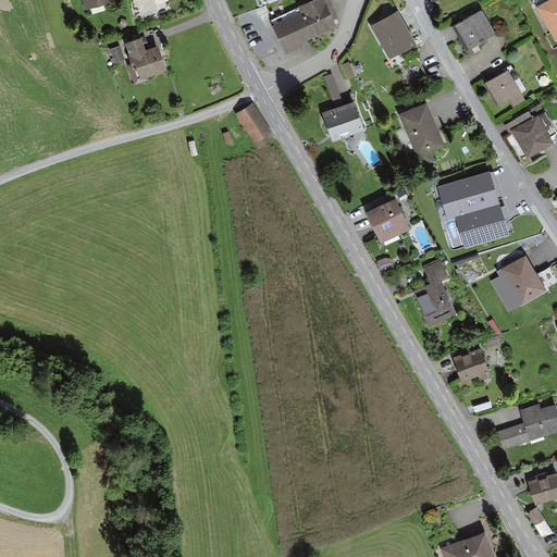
[(299,0),(305,12),(272,25),(284,53),(301,47),(297,38),(334,23),(324,0),(299,0)]
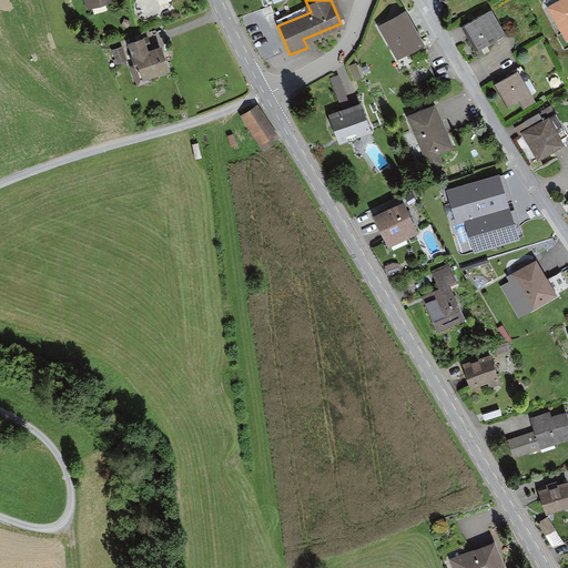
[(567,0),(561,0),(548,8),(566,39),(567,38),(567,0)]
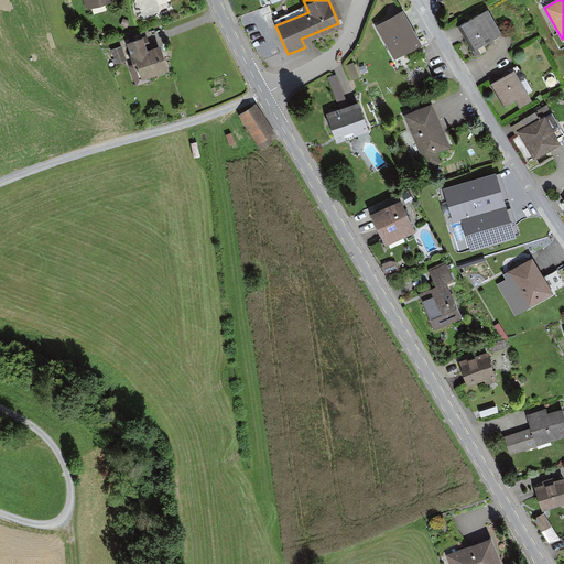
[(489,8),(457,25),(470,50),(502,32),(489,8)]
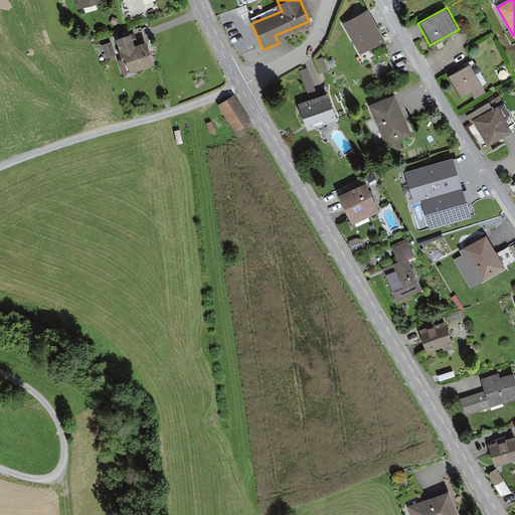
[(366,11),(346,22),(363,52),(383,40),(366,11)]
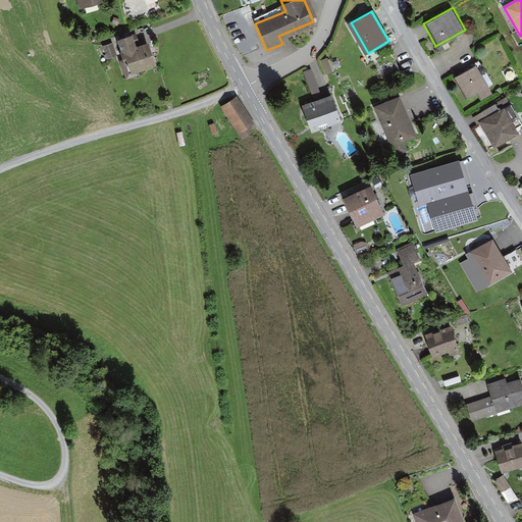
[(133,29),(115,35),(129,73),(159,63),(149,36),(137,41),(133,29)]
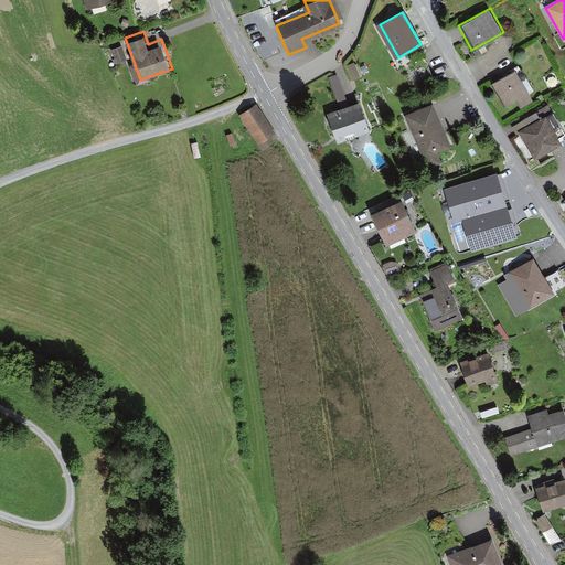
[(120,44),(112,48),(116,60),(126,56),(120,44)]
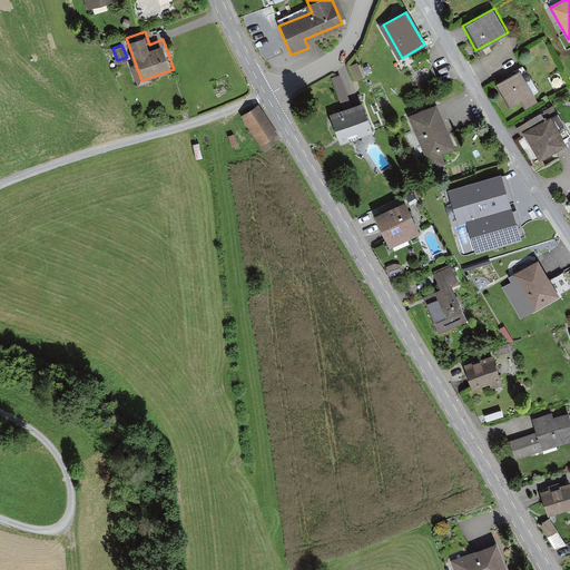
[(356,78),(364,76),(361,62),(353,65),(356,78)]
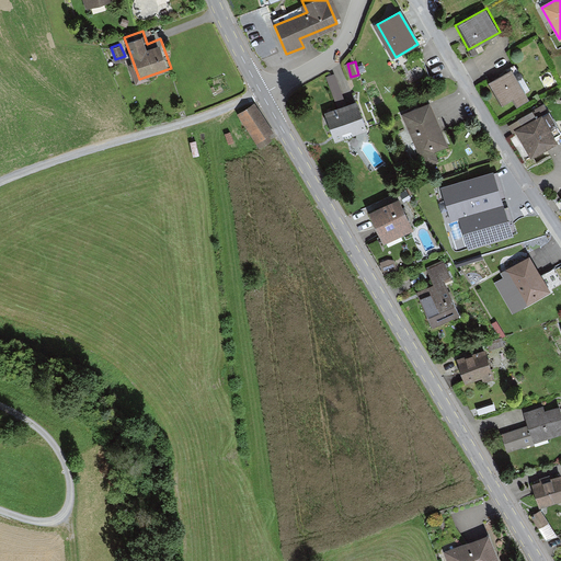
[(511,67),(487,81),(501,105),(513,99),(515,104),(528,96),(511,67)]
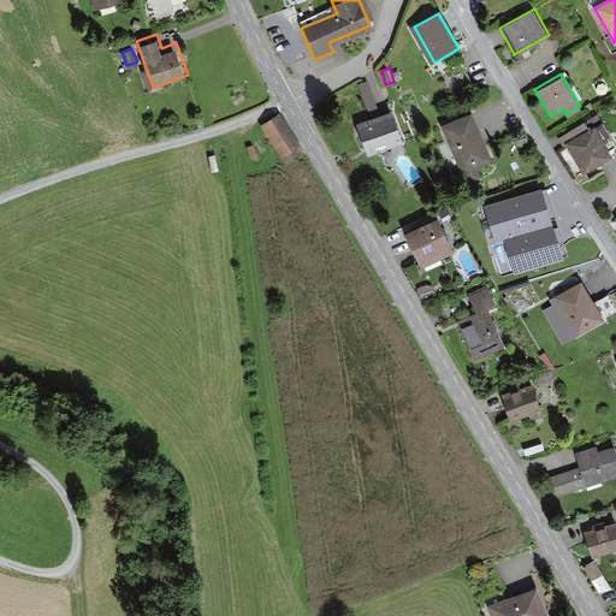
[(392,108),(357,122),(368,154),(404,141),(392,108)]
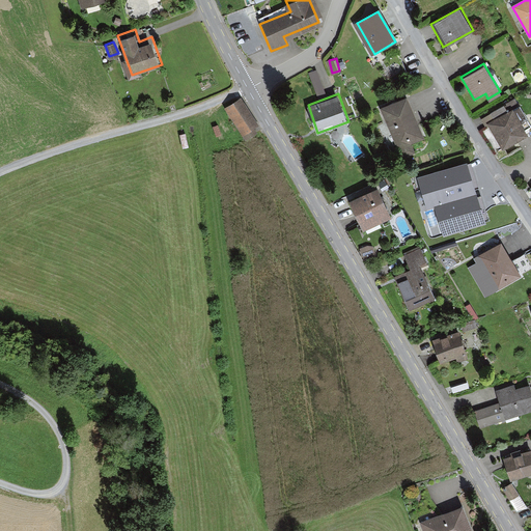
[(404,95),(374,109),(396,155),(413,146),(409,137),(421,132),(404,95)]
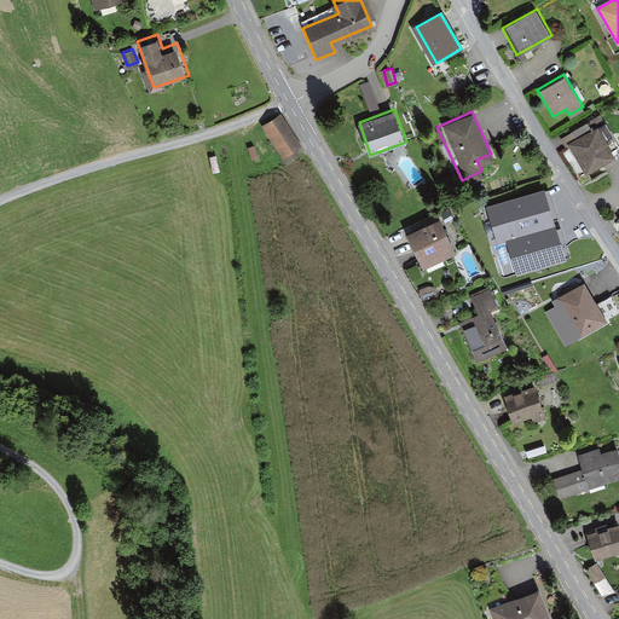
[(277,119),(260,129),(283,162),(300,151),(277,119)]
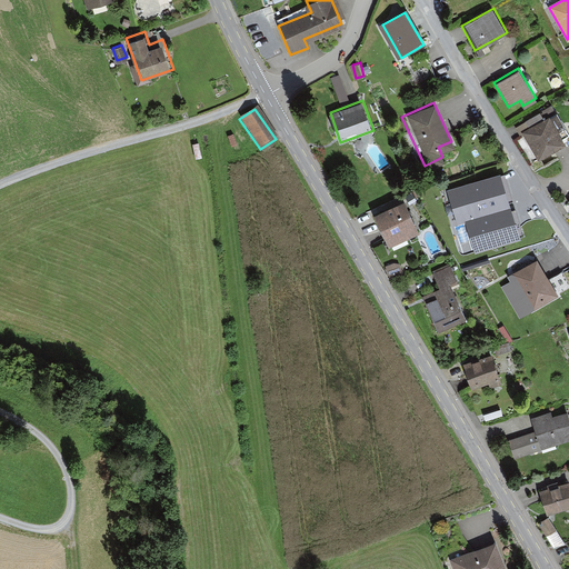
[(550,116),(522,131),(539,159),(566,143),(550,116)]
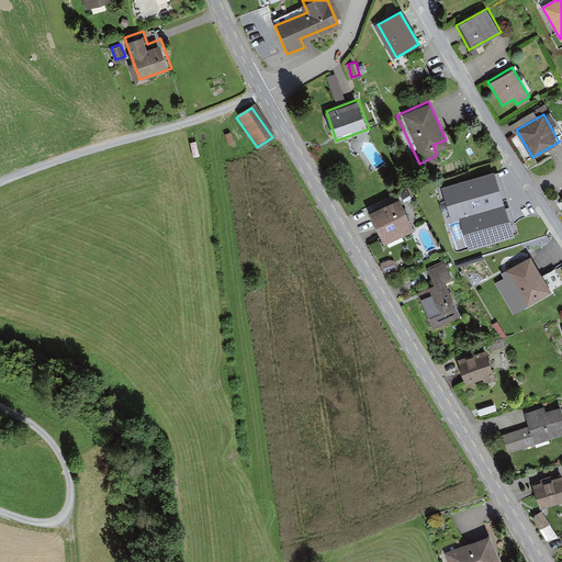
[(507,198),(498,169),(441,187),(452,221),(460,218),(470,250),(519,235),(509,205),(506,206),(504,199),(507,198)]
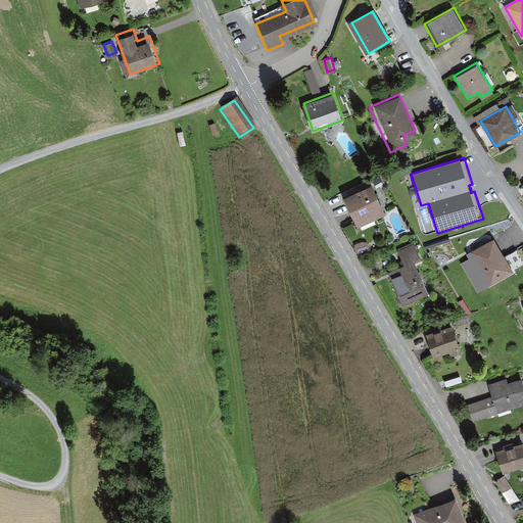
[(369,187),(344,199),(357,224),(382,211),(369,187)]
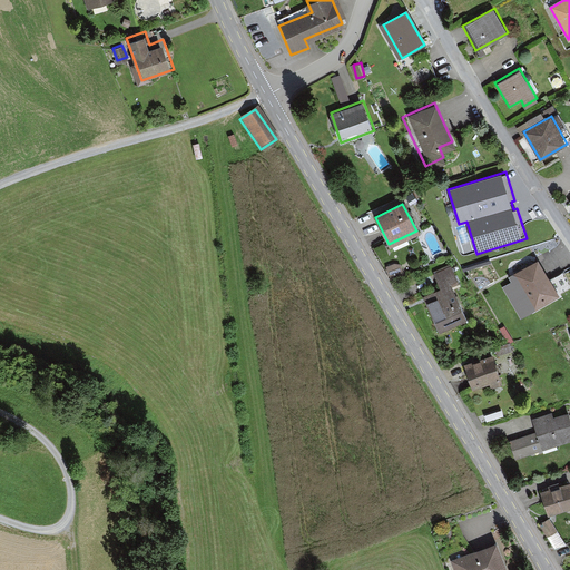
[(538,257),(513,273),(534,308),(560,294),(538,257)]
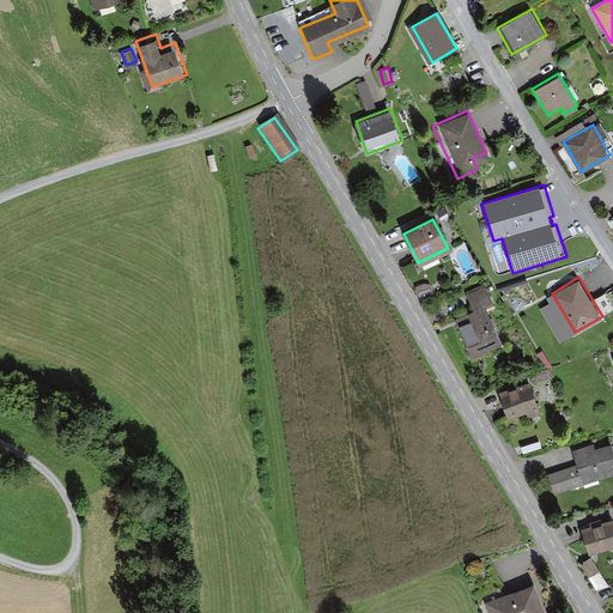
[(480,314),(457,325),(472,353),(503,339),(489,310),(496,307),(486,287),(471,295),(480,314)]
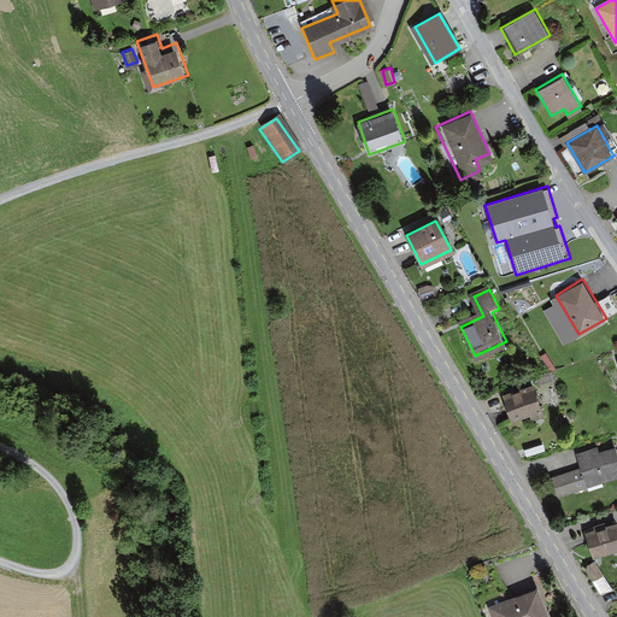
[(532,389),(501,404),(511,423),(541,410),(532,389)]
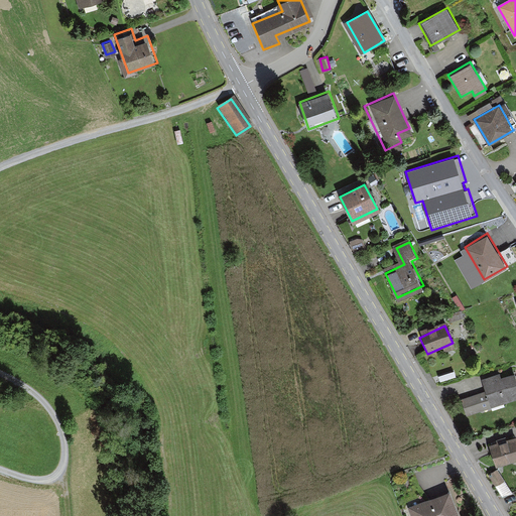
[(487,391),(460,401),(465,417),(515,398),(515,373),(514,367),(483,378),(487,391)]
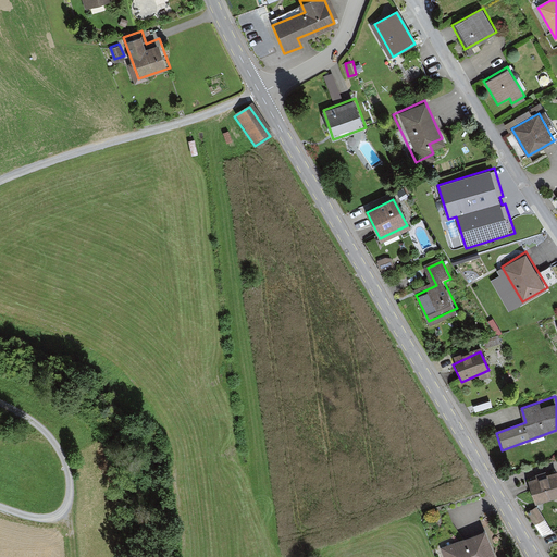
[(556,470),(529,483),(539,506),(556,497),(556,470)]
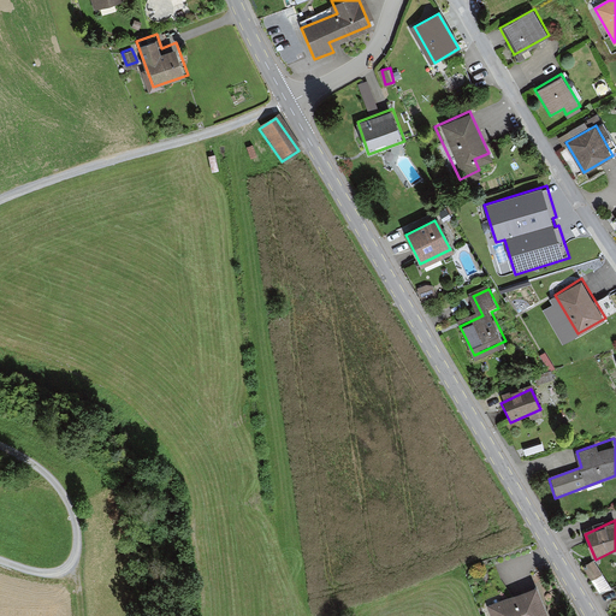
[(593,558),(582,566),(588,576),(600,569),(593,558)]
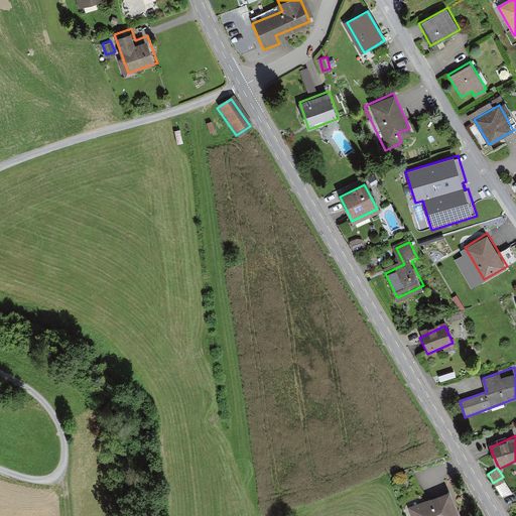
[(457,515),(446,490),(405,507),(408,515),(457,515)]
